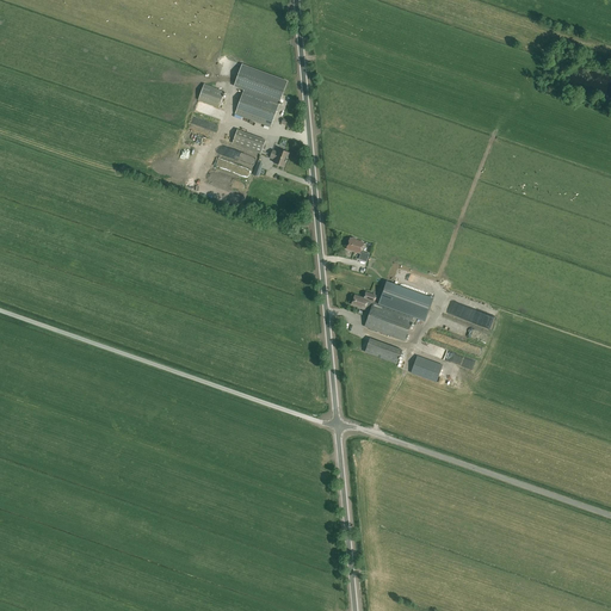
[(234,86),(245,91),(235,113),(271,127),(288,81),(242,65),(234,86)]
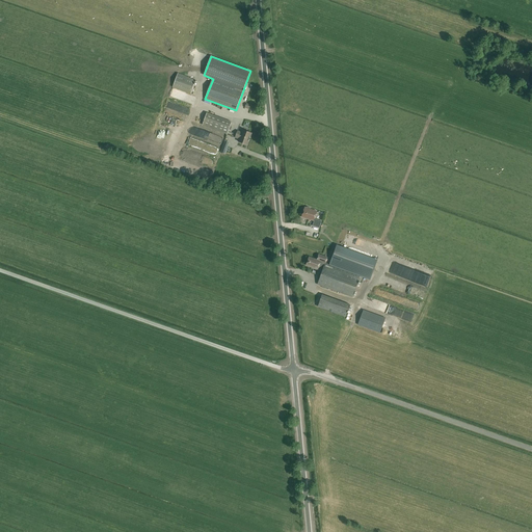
[(190,94),(195,80),(178,74),(173,87),(190,94)]
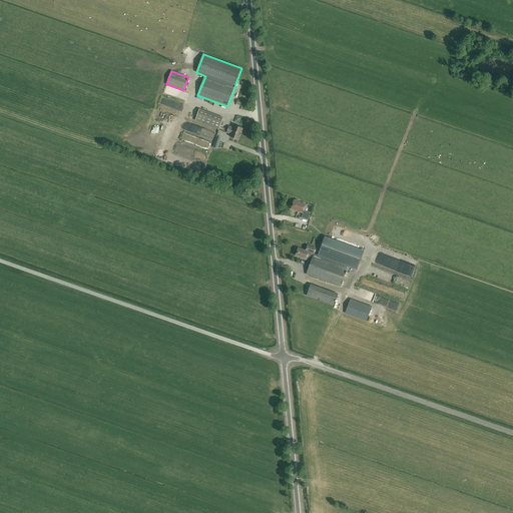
[(219,129),(223,117),(199,109),(195,120),(219,129)]
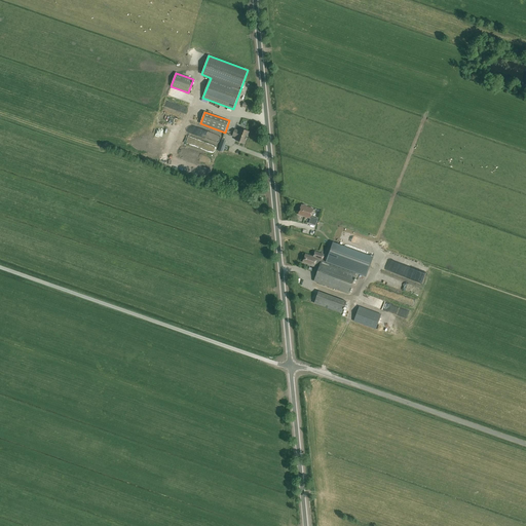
[(233,133),(247,138),(249,132),(240,128),(239,130),(235,129),(233,133)]
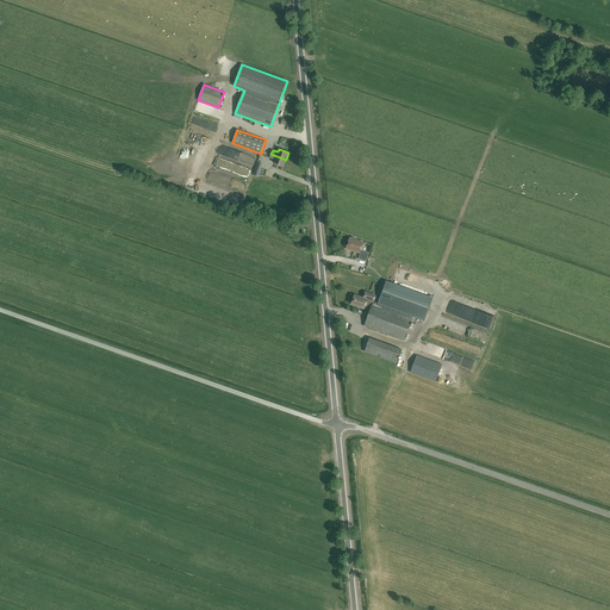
[(286,160),(271,154),(269,157),(274,160),(274,162),(284,166),(286,160)]
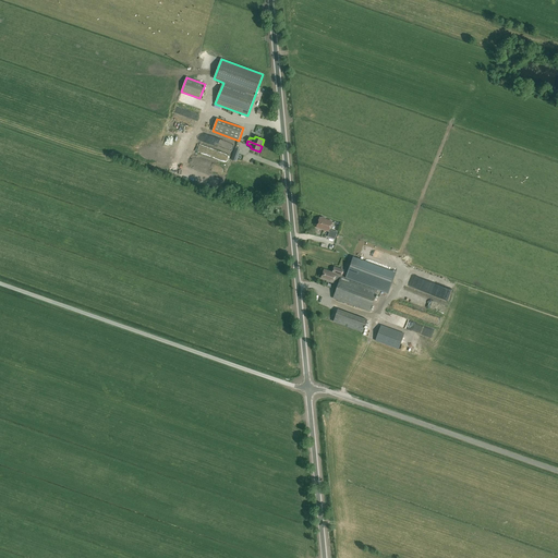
[(326,219),(325,218),(323,217),(322,217),(320,218),(319,217),(316,227),(329,231),(328,237),(335,239),(338,232),(329,229),(332,221),(326,219)]
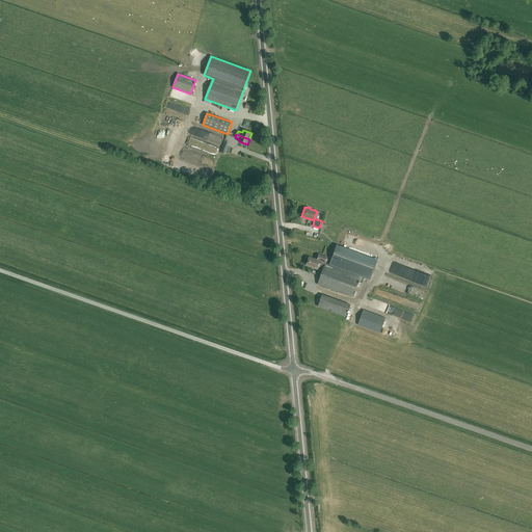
[(329,265),(325,263),(327,258),(318,255),(317,260),(309,257),(307,265),(314,268),(318,270),(318,268),(323,269),(318,284),(352,297),(360,276),(370,280),(377,261),(336,245),(329,265)]
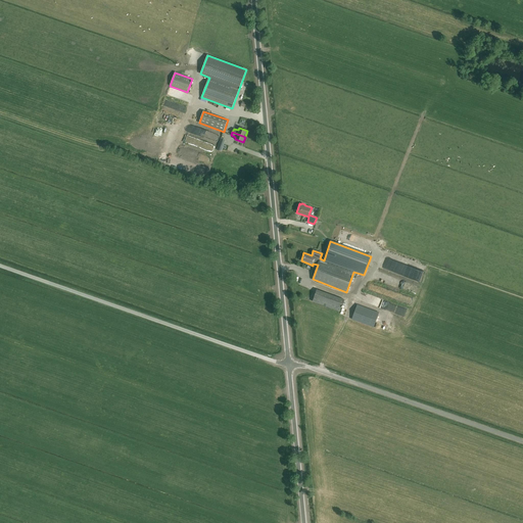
[(317,289),(315,294),(313,301),(339,312),(343,299),(317,289)]
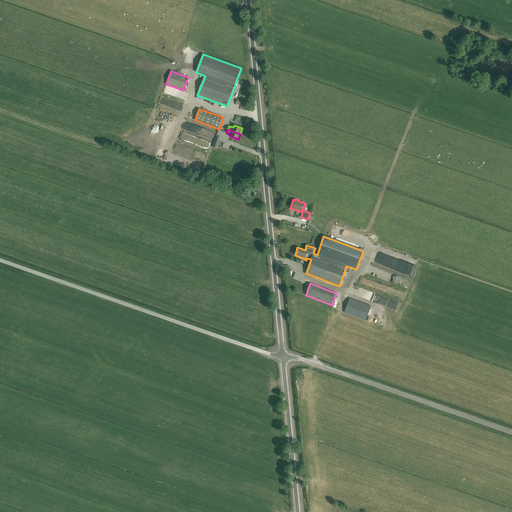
[(365,320),(371,306),(349,298),(344,312),(365,320)]
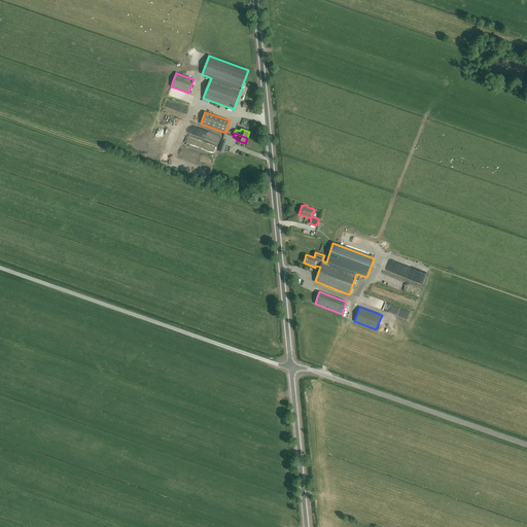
[(394,307),(391,314),(405,318),(407,311),(394,307)]
